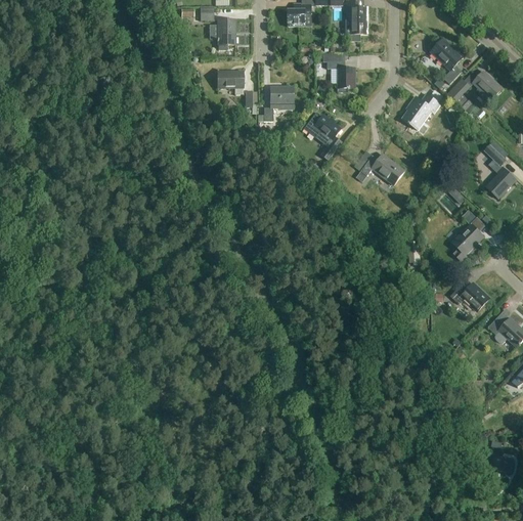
[(366,6),(364,6),(363,0),(330,0),(330,5),(342,5),(342,0),(345,0),(345,19),(345,34),(349,34),(349,41),(359,41),(359,34),(366,34),(366,6)]
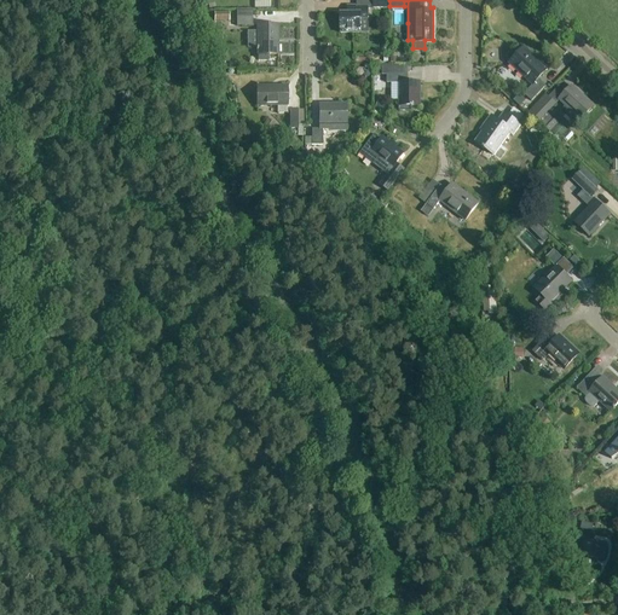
[(368,30),(368,4),(346,4),(346,11),(339,11),(339,30),(368,30)]
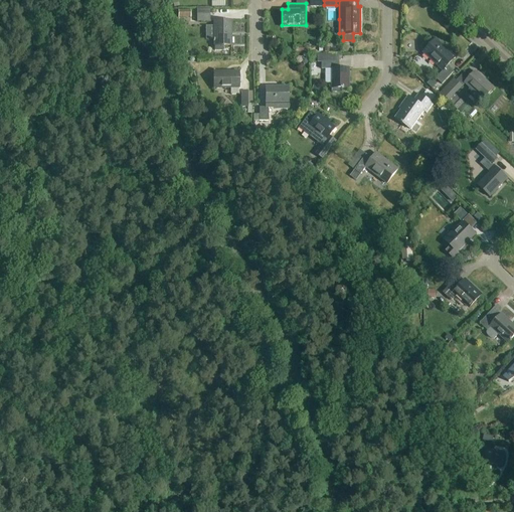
[(229,43),(229,19),(212,19),(212,43),(213,43),(213,48),(222,48),(222,43),(229,43)]
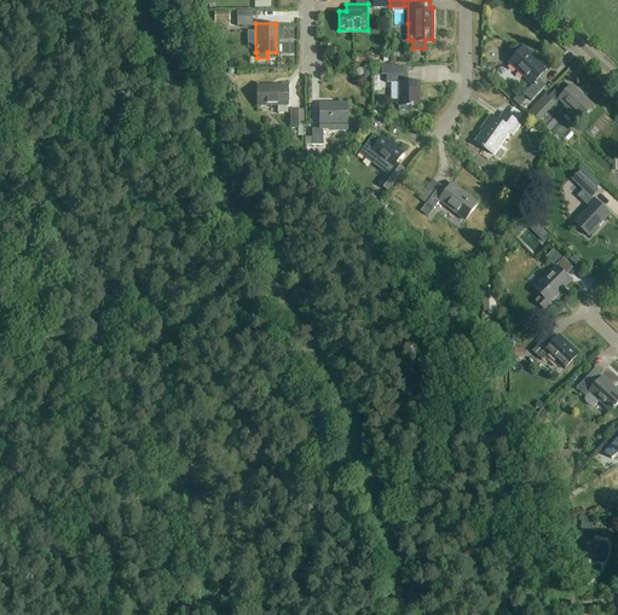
[(546,67),(523,45),(508,61),(531,81),(523,91),(530,98),(544,82),(537,75),(546,67)]
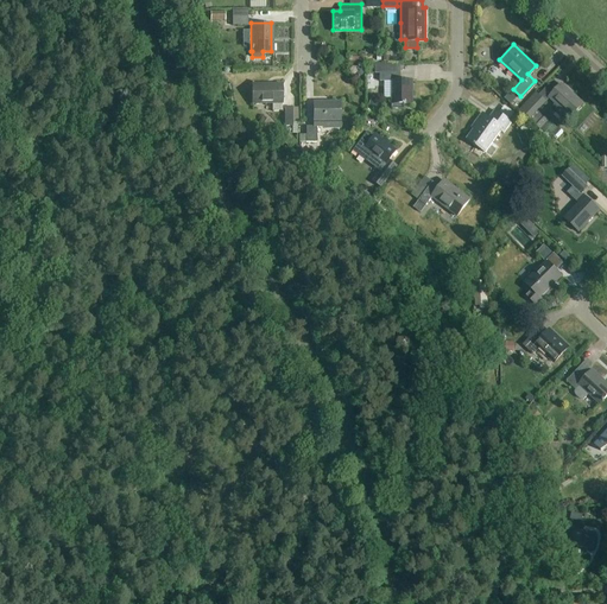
[(411,78),(400,78),(400,62),(374,62),(374,63),(367,63),(367,70),(373,70),(373,68),(374,68),(374,70),(379,70),(379,78),(391,78),(391,106),(402,106),(402,102),(411,102),(411,78)]
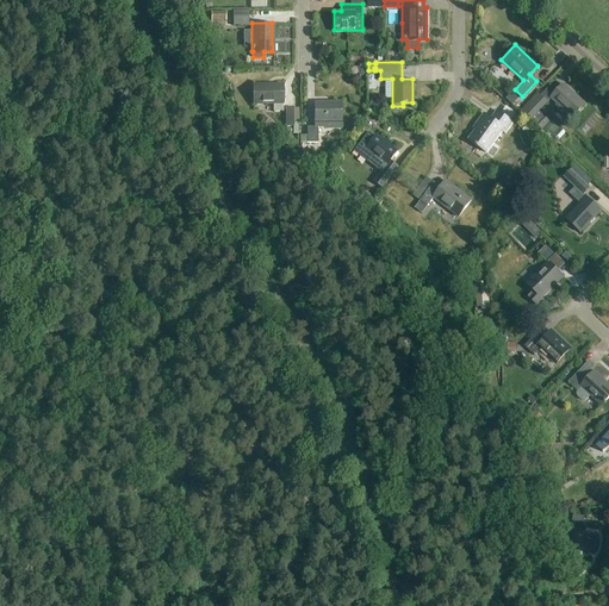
[(281,108),(281,82),(252,82),(252,101),(272,101),(272,108),(281,108)]
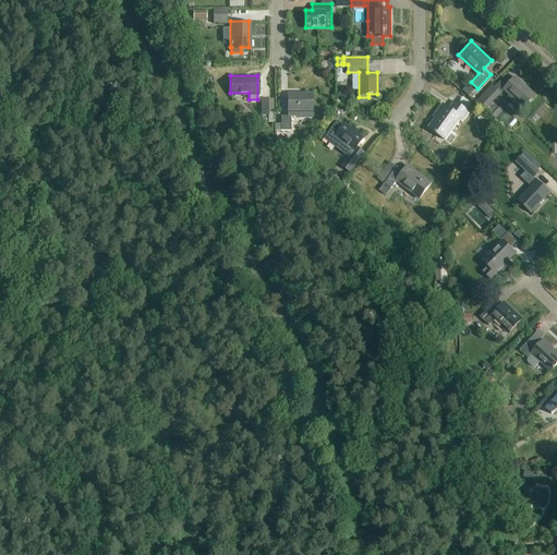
[(513,75),(509,81),(503,75),(494,85),(491,82),(475,99),(495,117),(503,108),(492,98),(503,88),(508,94),(506,96),(509,99),(509,103),(516,108),(517,108),(520,105),(522,106),(534,94),(513,75)]
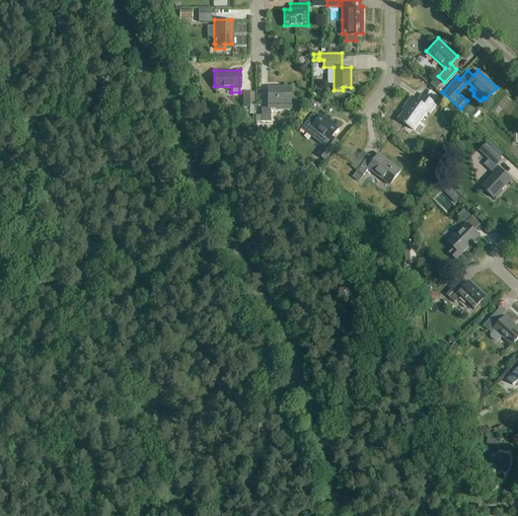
[(434,76),(429,82),(435,87),(440,81),(434,76)]
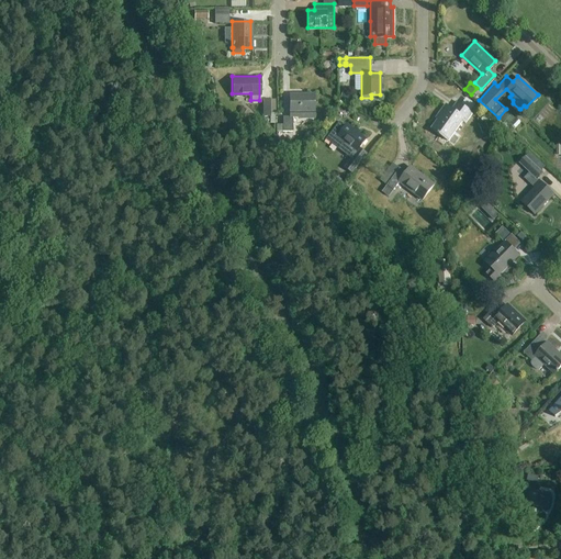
[(350,91),(344,88),(340,96),(348,98),(350,91)]
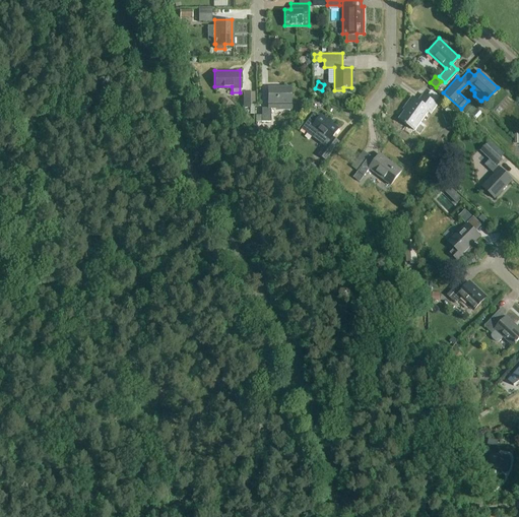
[(266,85),(267,102),(267,106),(261,106),(261,113),(255,113),(255,120),(270,120),(270,107),(275,107),(275,108),(290,108),(290,101),(289,101),(288,85),(266,85)]
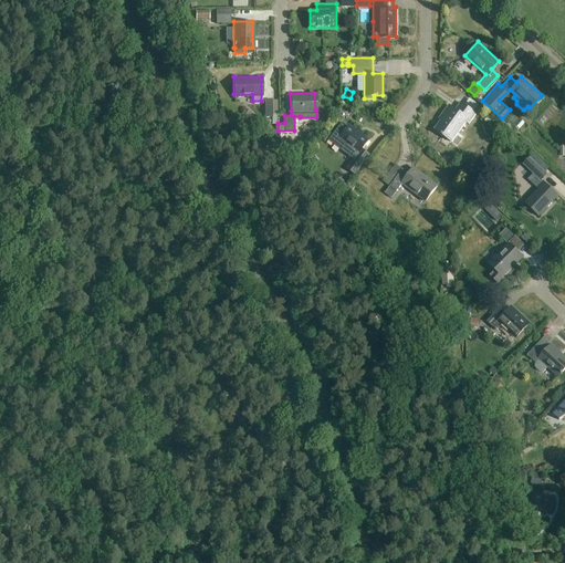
[(468,122),(474,112),(480,104),(467,94),(461,102),(459,101),(454,108),(448,103),(438,117),(440,118),(433,127),(441,133),(438,138),(447,145),(456,131),(460,134),(469,123),(468,122)]
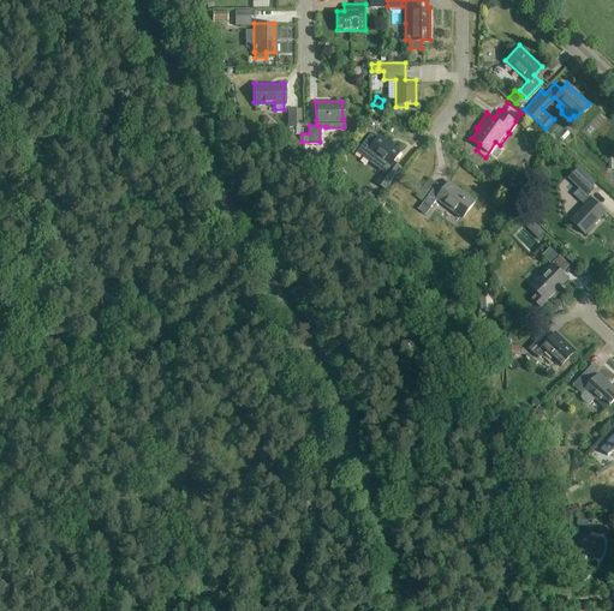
[(300,123),(300,106),(294,106),(287,106),(287,125),(296,125),(296,123),(300,123)]
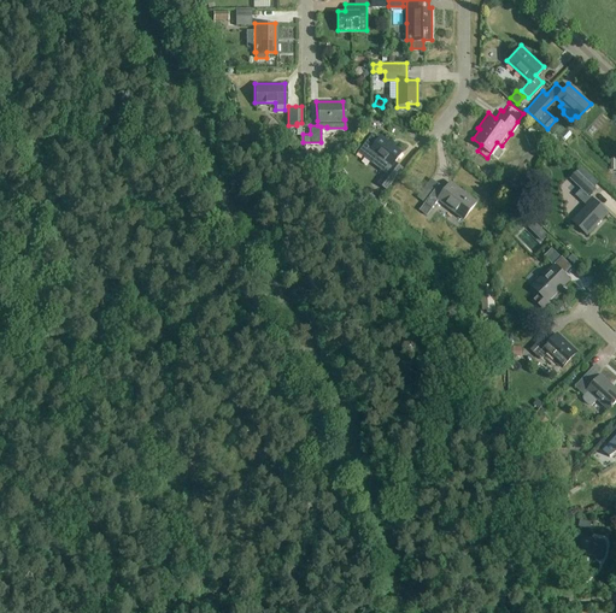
[(268,129),(274,121),(265,115),(259,123),(268,129)]
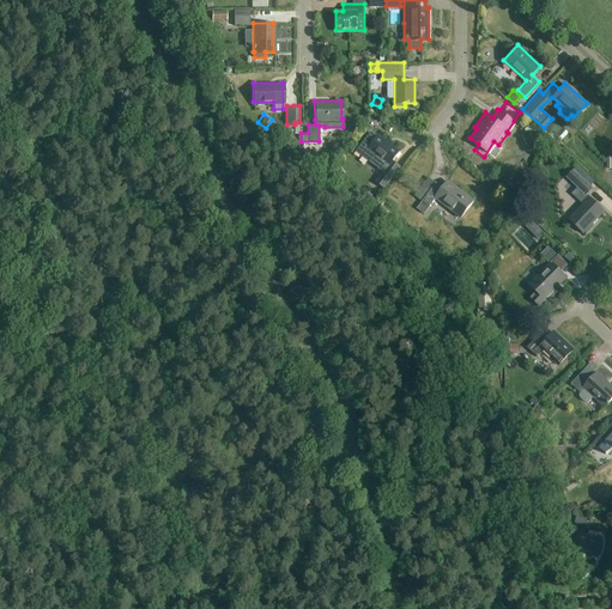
[(526,144),(533,140),(528,129),(521,133),(526,144)]
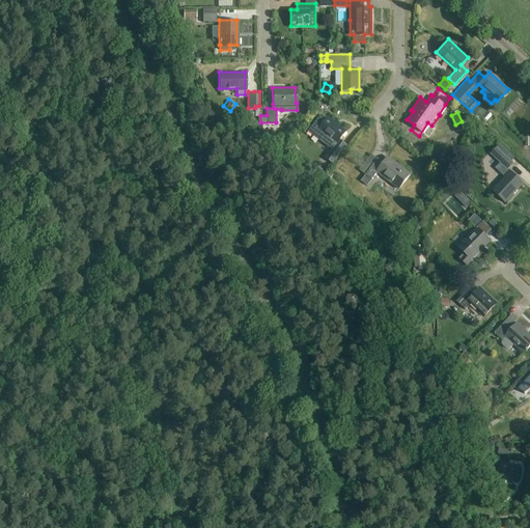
[(326,117),(319,113),(307,130),(319,140),(324,135),(334,143),(325,156),(332,162),(346,142),(339,137),(345,130),(327,115),(326,117)]
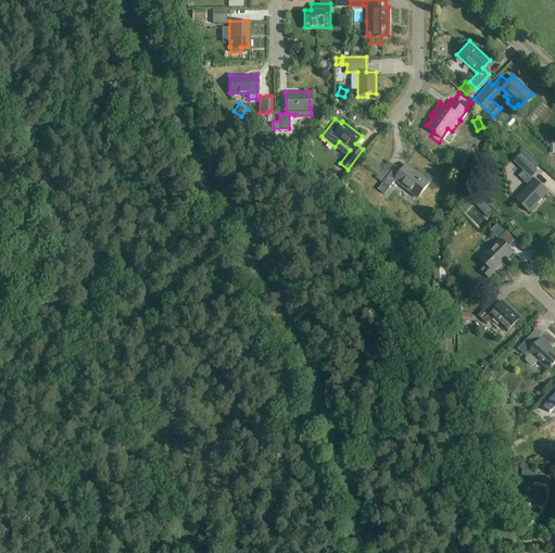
[(269,127),(263,120),(257,125),(264,133),(269,127)]
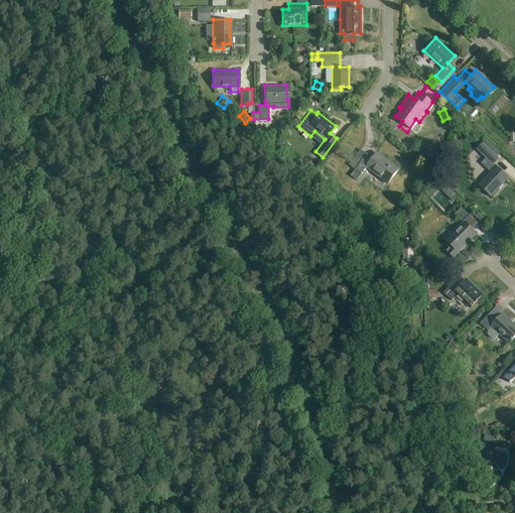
[(268,126),(263,123),(258,129),(263,132),(268,126)]
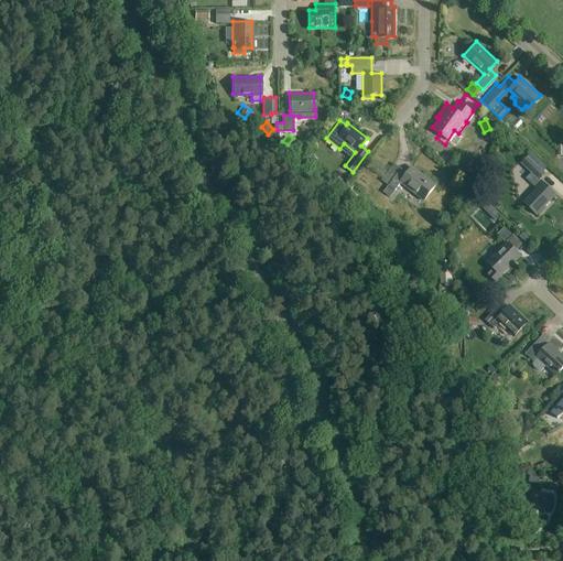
[(311,162),(315,159),(310,151),(304,155),(311,162)]
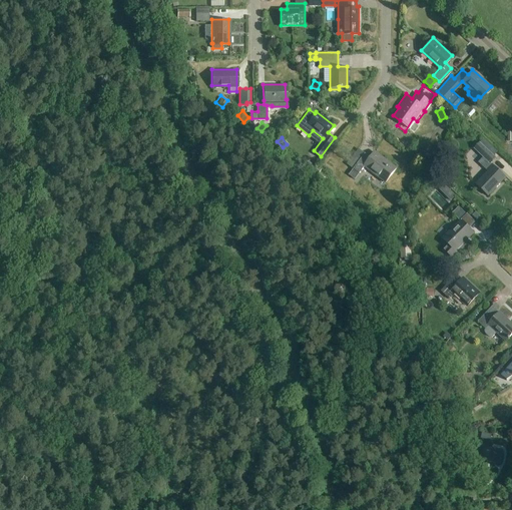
[(473,146),(489,162),(496,156),(489,149),(491,146),(482,137),(479,140),(473,146)]
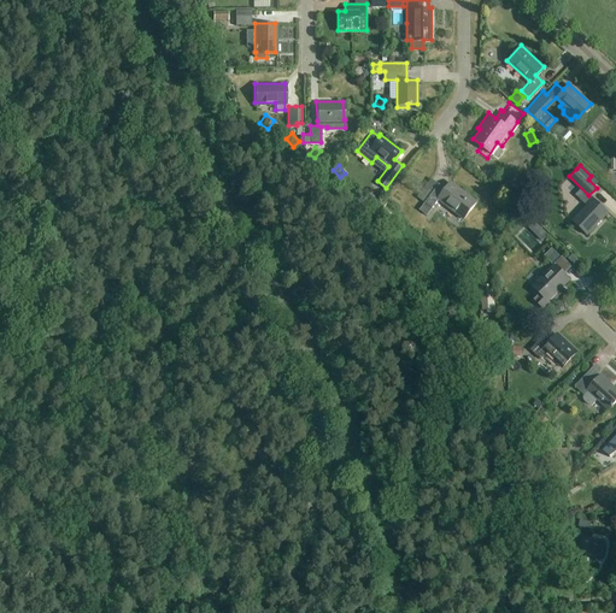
[(476,200),(450,181),(441,192),(434,187),(423,200),(430,206),(438,198),(463,217),(476,200)]
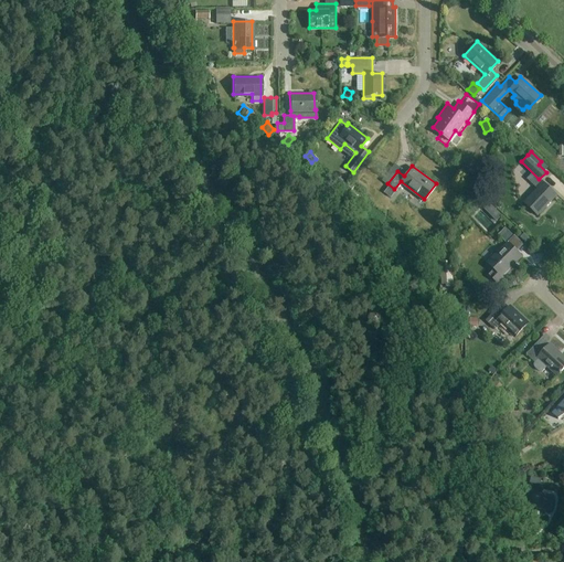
[(336,182),(342,187),(347,181),(339,176),(336,182)]
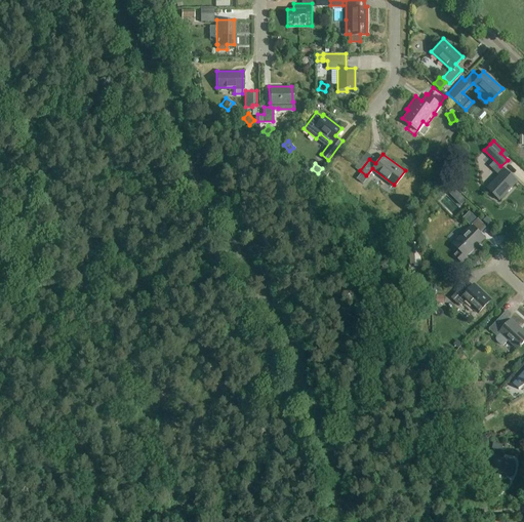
[(495,175),(494,174),(491,171),(484,179),(488,184),(486,187),(498,198),(516,179),(501,166),(496,171),(498,173),(495,175)]
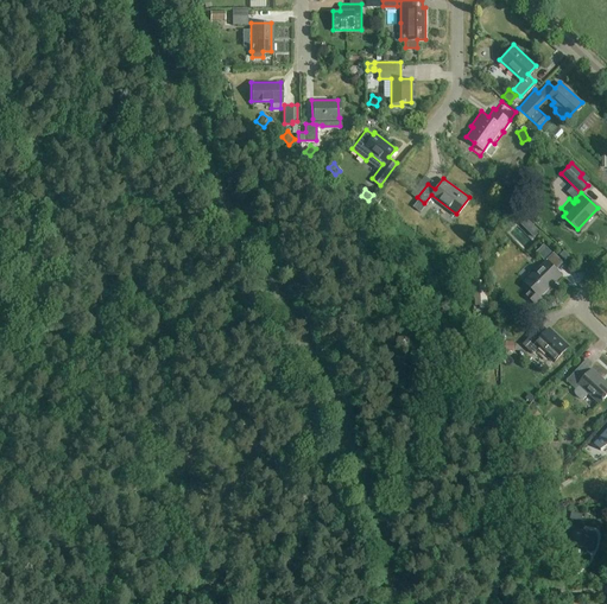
[(370,201),(375,204),(380,197),(375,194),(370,201)]
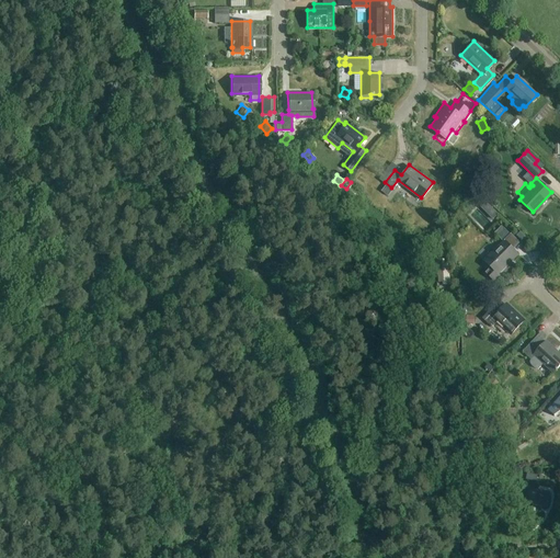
[(496,273),(516,252),(510,246),(516,240),(503,226),(495,234),(501,240),(482,259),(490,266),(486,271),(494,280),(499,275),(496,273)]
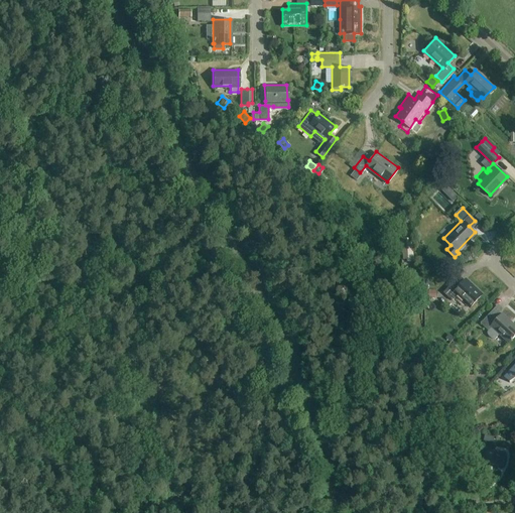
[(412,254),(411,254),(410,241),(406,242),(406,238),(399,238),(399,243),(401,243),(401,248),(400,248),(401,256),(400,256),(400,261),(402,261),(402,263),(412,262),(412,254)]
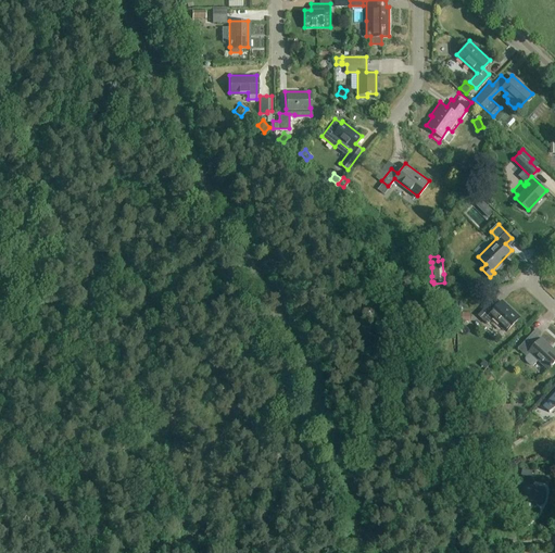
[(487,303),(477,314),(487,322),(491,316),(499,323),(505,329),(518,316),(501,300),(492,309),(487,303)]
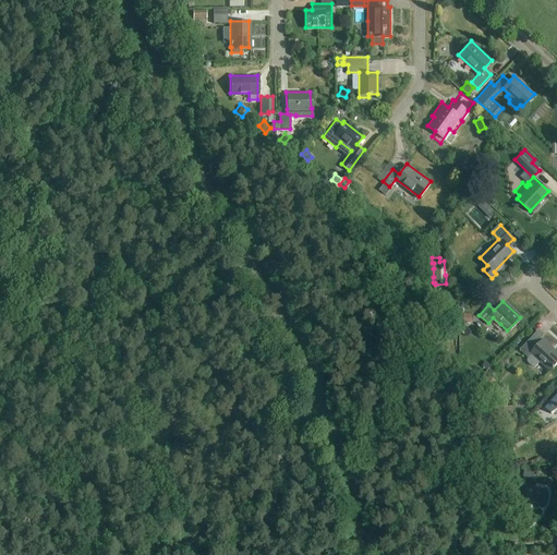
[(556,349),(542,336),(541,335),(543,332),(537,327),(519,348),(527,356),(527,357),(527,359),(528,361),(530,363),(532,364),(534,364),(535,363),(539,360),(549,371),(556,361),(556,349)]
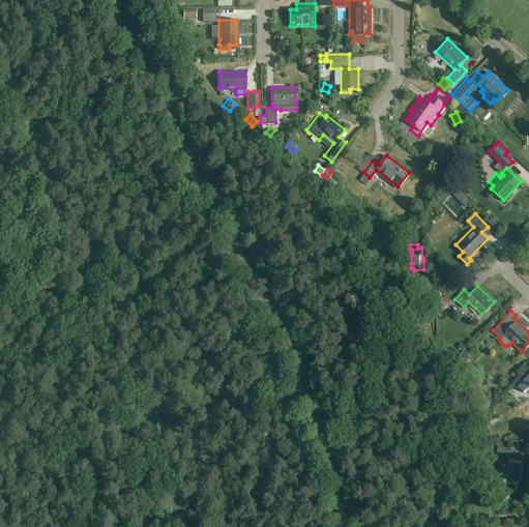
[(463,354),(457,361),(465,369),(471,361),(463,354)]
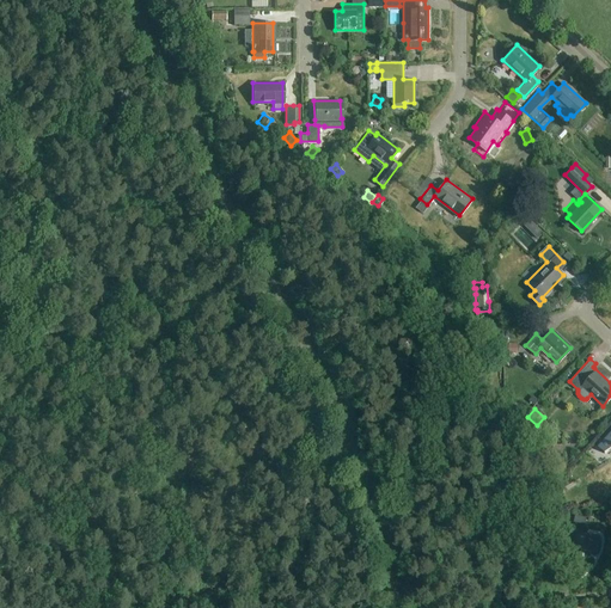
[(610,431),(597,447),(604,453),(610,448),(610,431)]
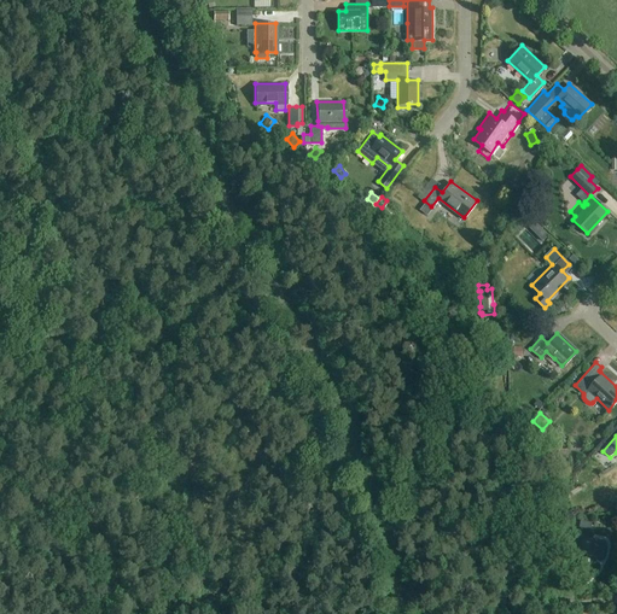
[(605,539),(580,534),(576,551),(603,556),(605,539)]
